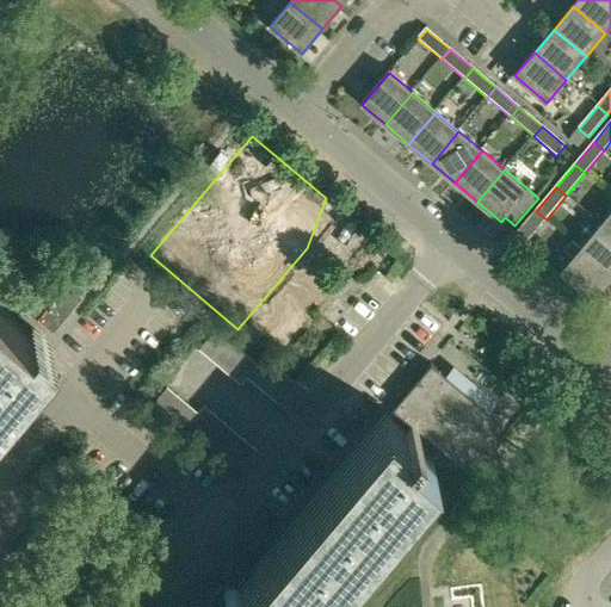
[(526,242),(547,220),(536,211),(517,234),(526,242)]
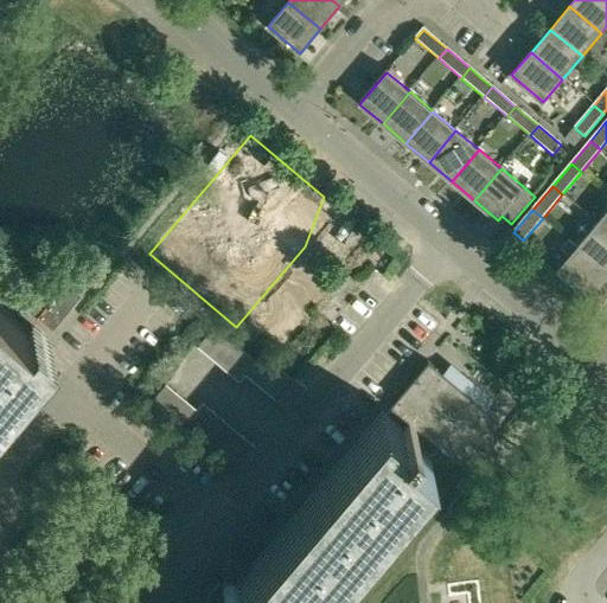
[(606,232),(606,212),(596,224),(606,232)]
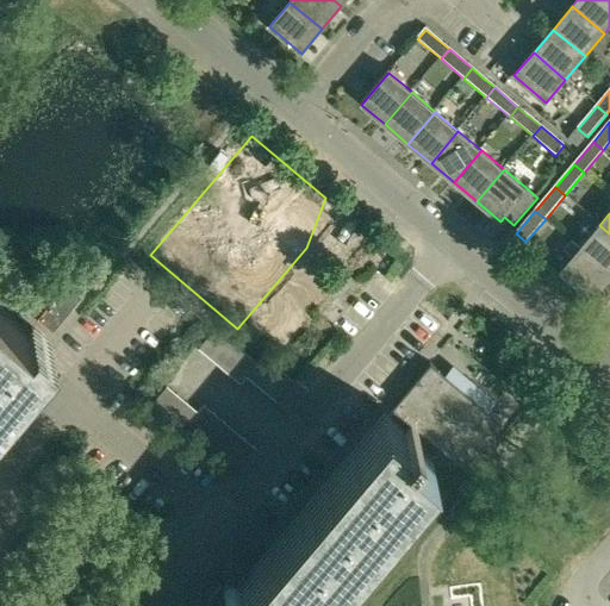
[(609,233),(599,225),(580,249),(609,273),(609,233)]
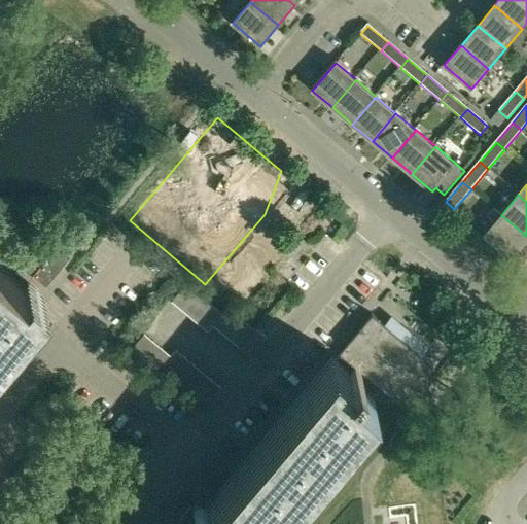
[(494,223),(484,235),(513,258),(526,241),(526,236),(501,215),(495,209),(488,217),(494,223)]
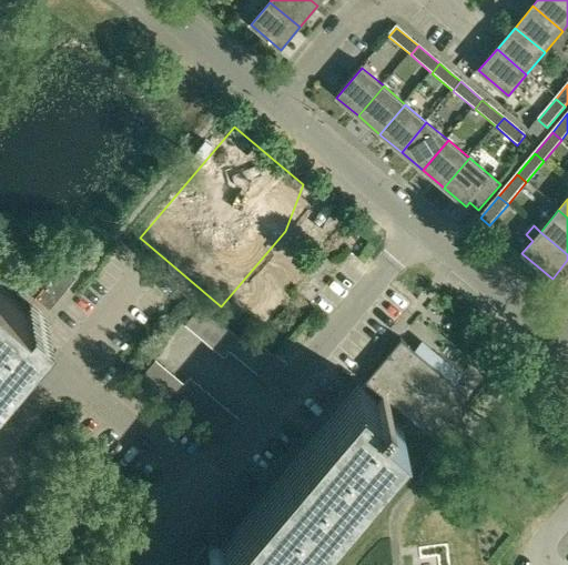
[(62,265),(59,268),(33,299),(48,311),(77,278),(62,265)]
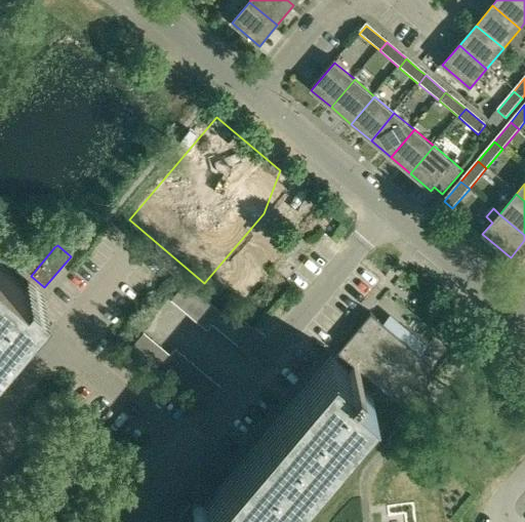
[(0,339),(35,298),(22,286),(12,279),(0,268),(0,339)]
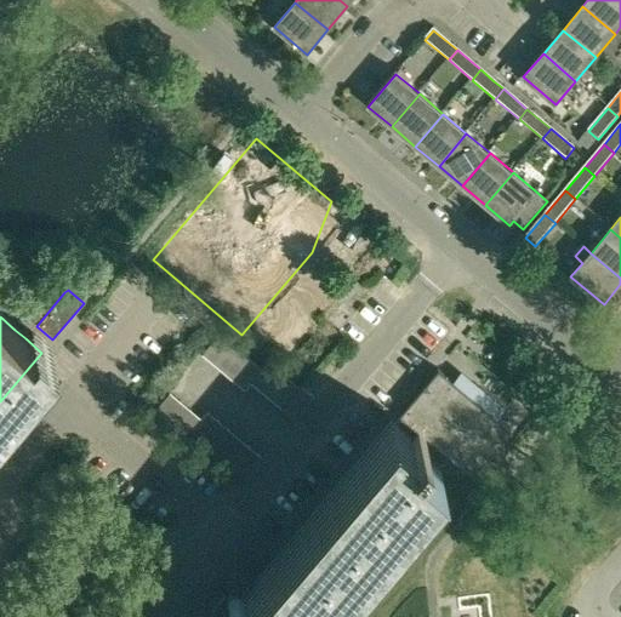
[(217,337),(200,356),(211,366),(228,347),(217,337)]
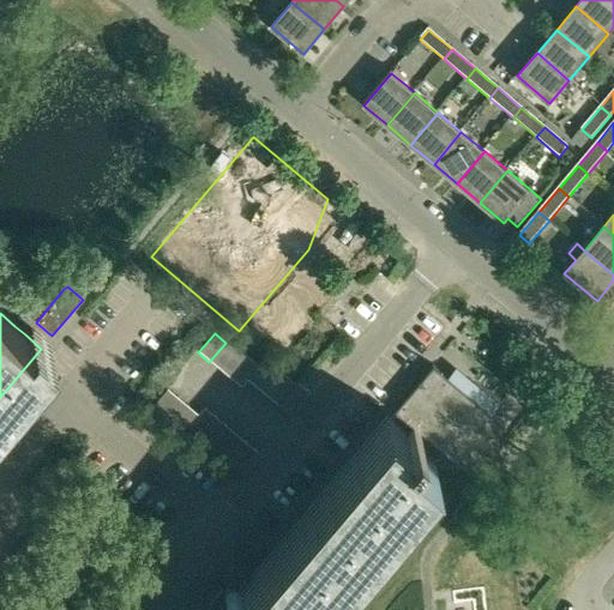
[(226,343),(209,362),(218,372),(235,351),(226,343)]
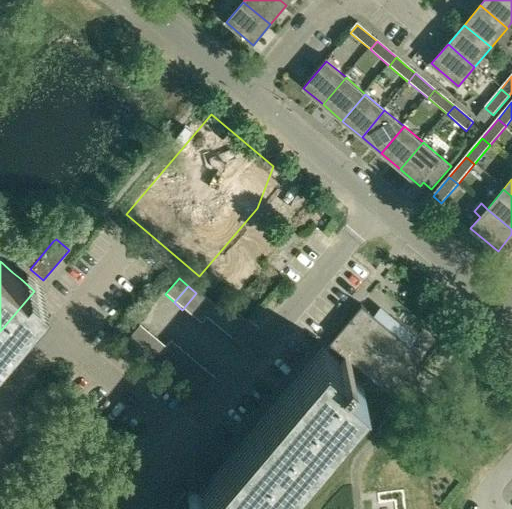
[(196,293),(182,310),(191,317),(205,300),(196,293)]
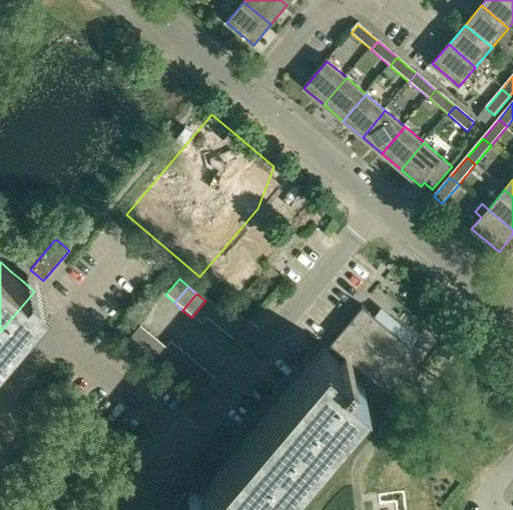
[(205,301),(191,318),(200,326),(206,319),(205,319),(214,309),(205,301)]
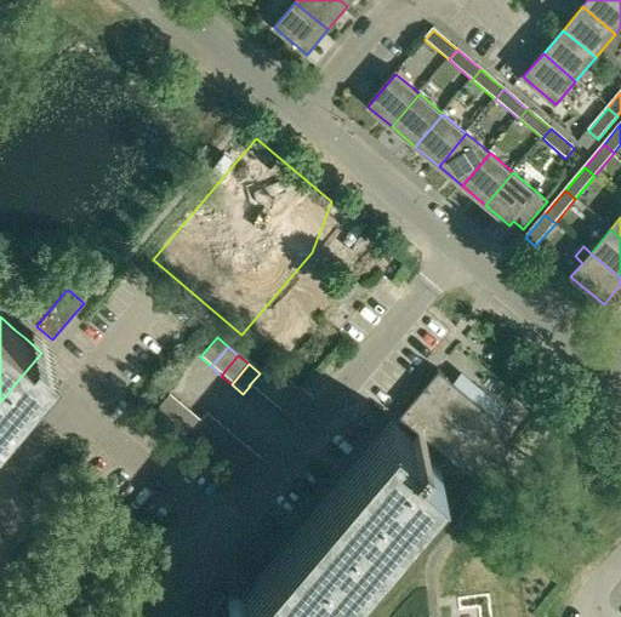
[(260,373),(249,386),(250,386),(260,394),(277,375),(266,365),(260,373)]
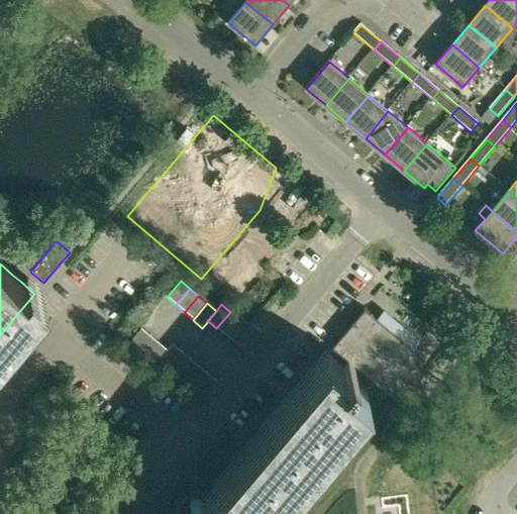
[(364,311),(363,310),(331,347),(333,349),(368,379),(391,398),(423,361),(410,350),(399,341),(400,341),(399,340),(398,340),(387,331),(388,330),(387,330),(386,331),(375,322),(376,321),(375,320),(374,321),(364,312),(364,311)]
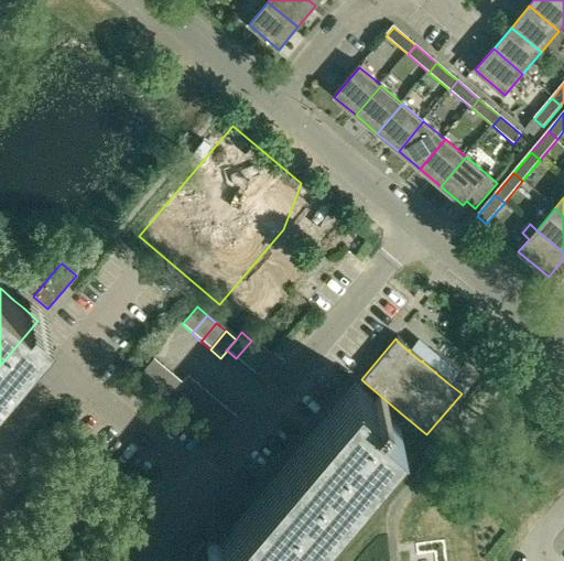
[(251,341),(236,358),(246,366),(261,348),(251,341)]
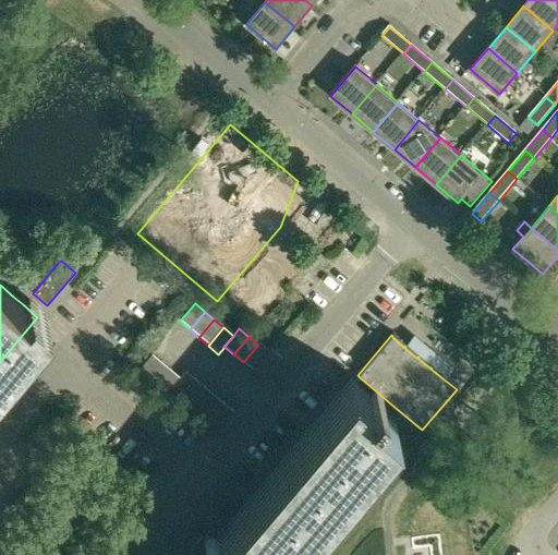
[(267,352),(258,345),(243,363),(253,371),(267,352)]
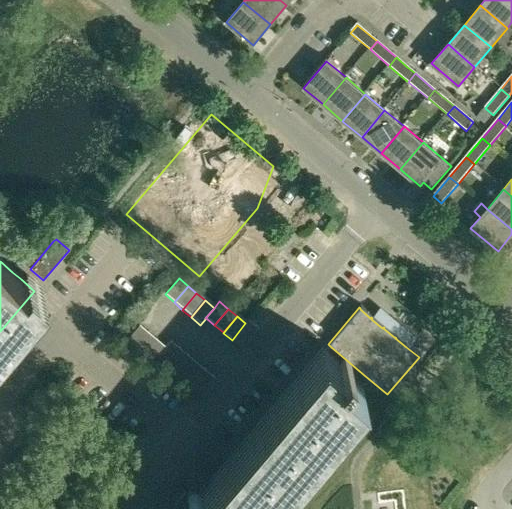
[(245,323),(232,340),(243,349),(258,330),(247,321),(245,323)]
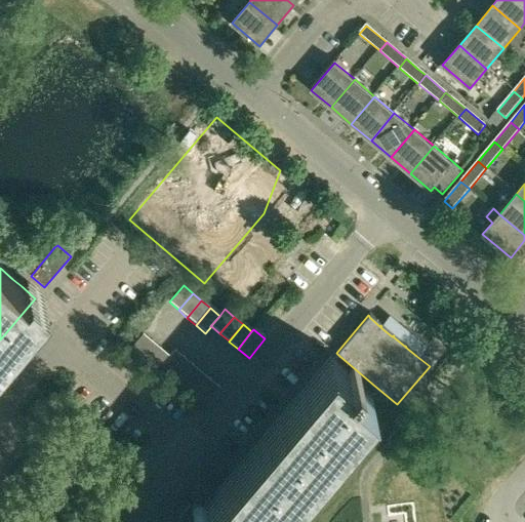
[(143,335),(128,352),(137,360),(152,343),(143,335)]
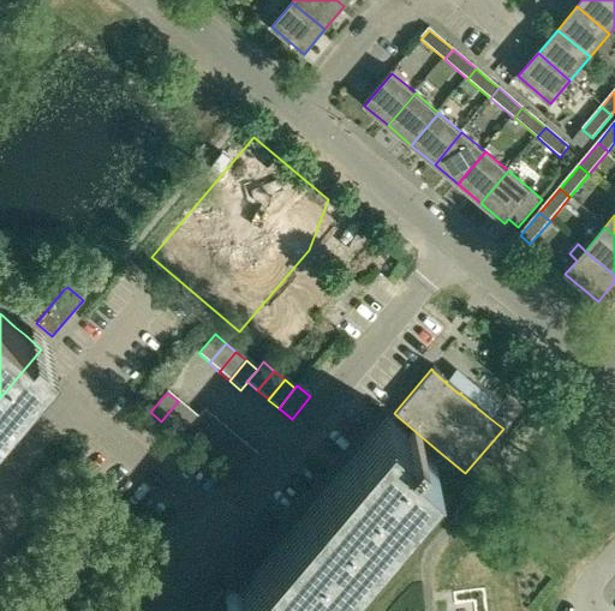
[(178,401),(161,421),(171,430),(187,409),(178,401)]
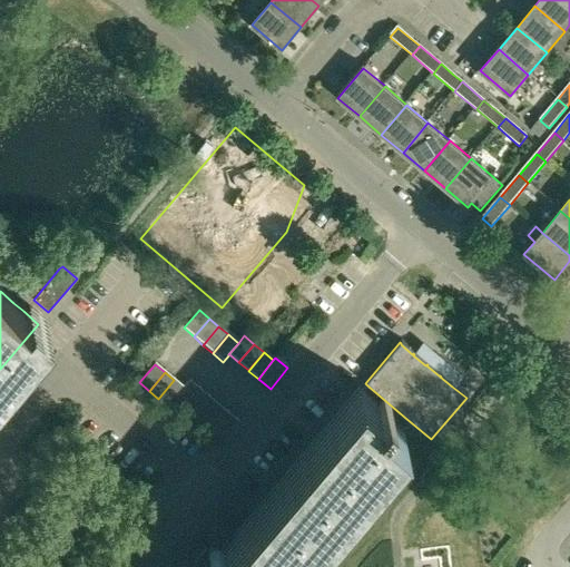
[(174,380),(158,399),(168,407),(174,400),(184,389),(184,388),(174,380)]
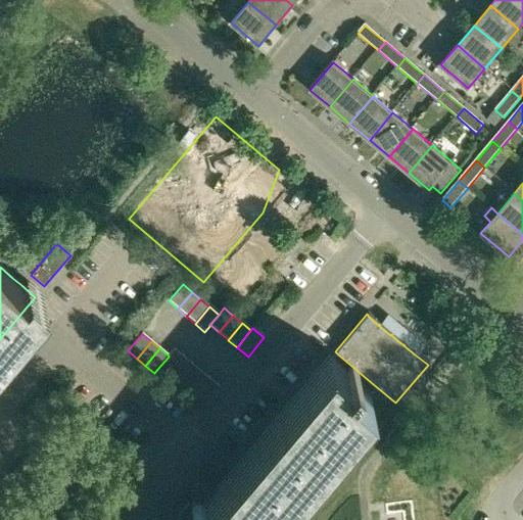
[(169,357),(159,367),(169,374),(183,358),(174,349),(169,356),(169,357)]
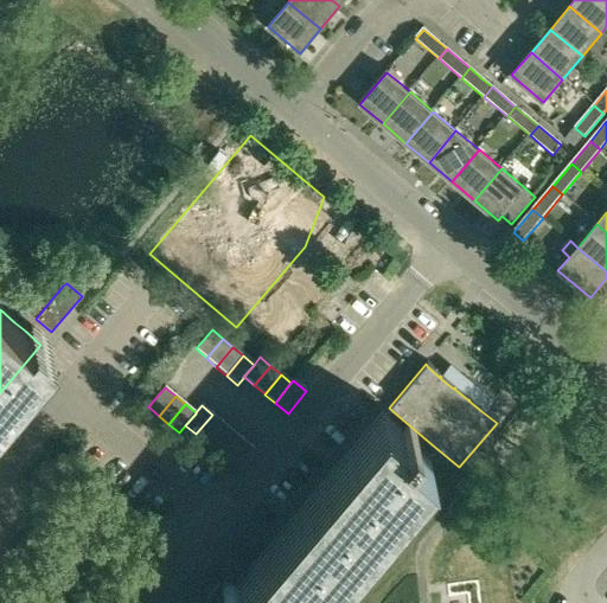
[(222,588),(218,585),(205,601),(206,602),(307,602),(427,461),(421,456),(432,444),(391,410),(262,563),(250,553),(246,560),(234,550),(221,563),(232,575),(222,588)]
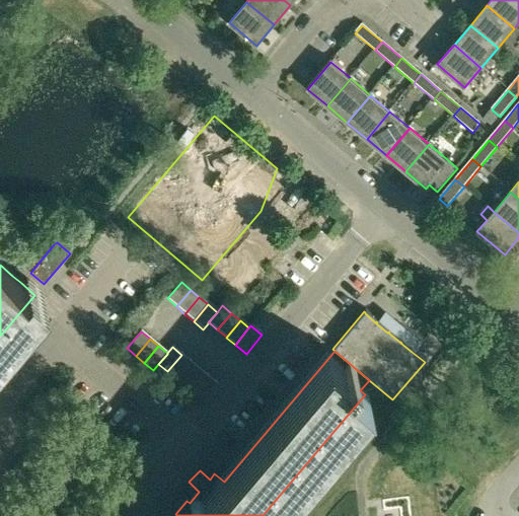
[(181,355),(167,371),(175,379),(190,362),(181,355)]
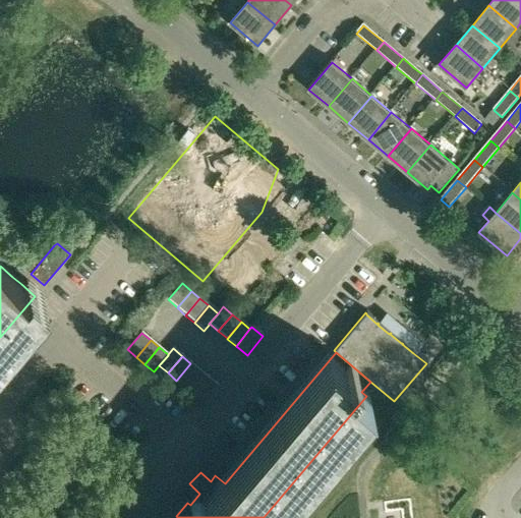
[(190,363),(176,381),(185,388),(199,370),(190,363)]
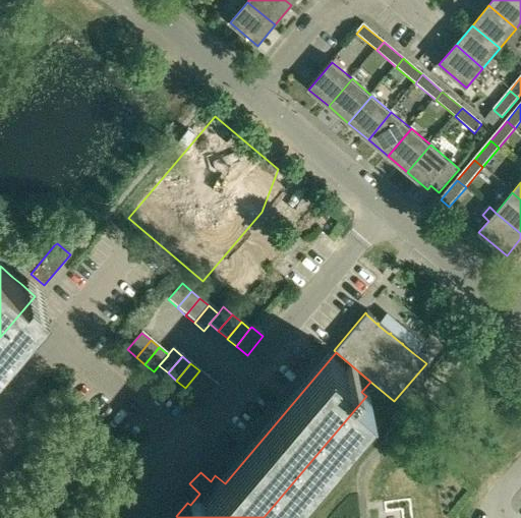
[(199,370),(185,388),(194,395),(208,378),(199,370)]
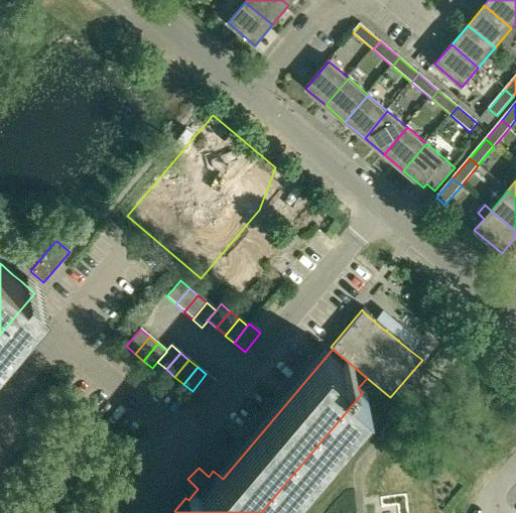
[(206,374),(192,391),(202,399),(216,382),(206,374)]
